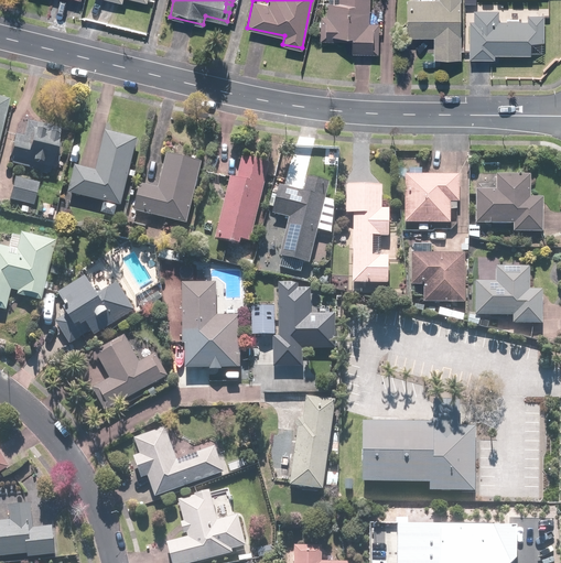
[(327,0),(327,14),(322,14),(321,39),(352,40),(352,52),(378,52),(379,21),(368,21),(368,0),(327,0)]
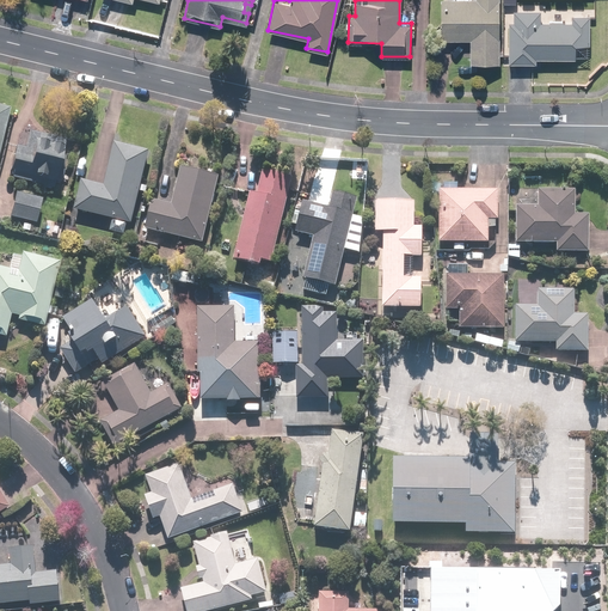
[(498,61),(501,0),(441,0),(440,36),(471,37),(470,60),(498,61)]
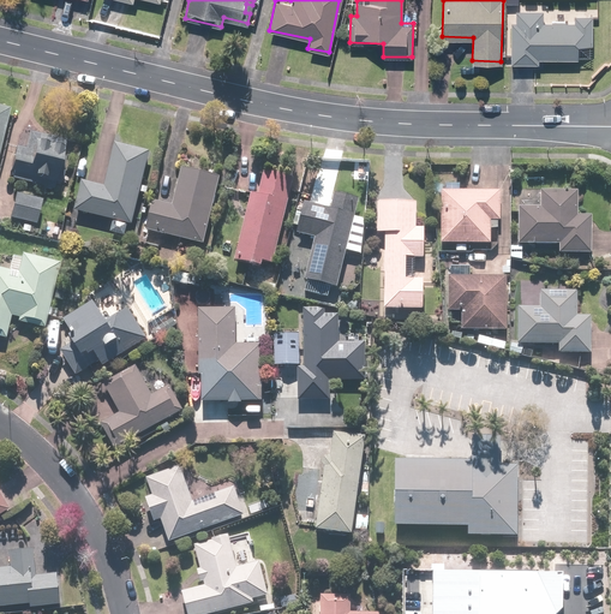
[(155,27),(159,9),(148,7),(145,24),(155,27)]
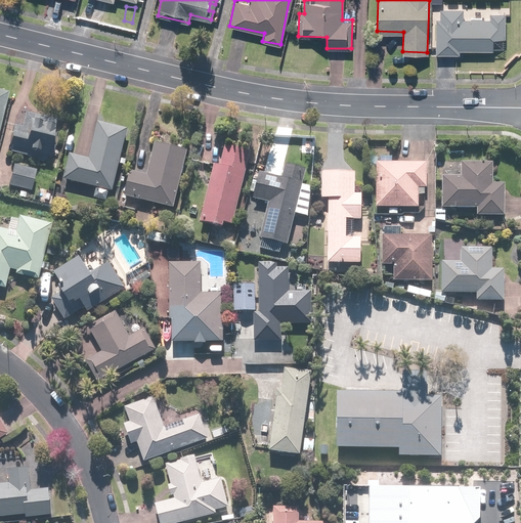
[(435,45),(435,52),(460,53),(460,47),(493,48),(493,37),(505,37),(506,10),(490,10),(489,16),(464,15),(464,7),(437,6),(436,38),(430,38),(430,45),(435,45)]
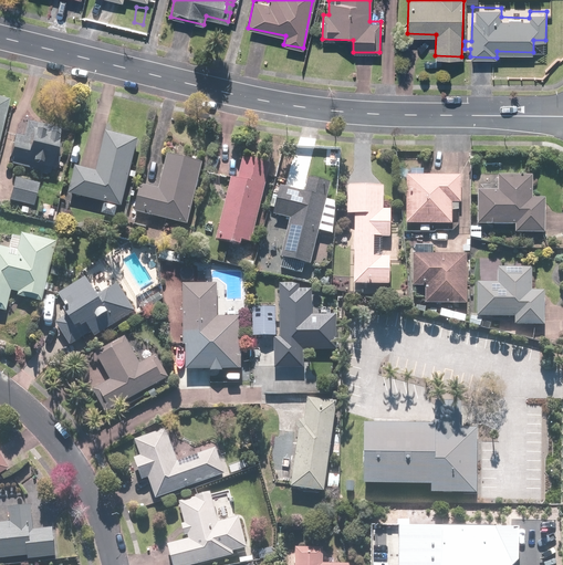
[(60,127),(27,119),(22,136),(16,134),(9,164),(49,173),(60,127)]
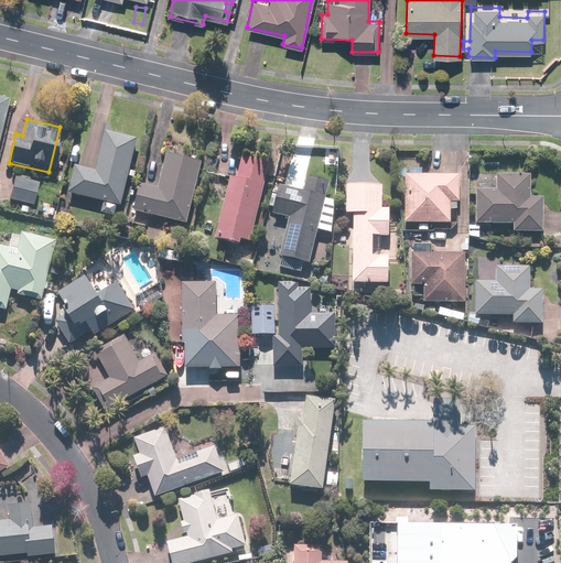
[(136,138),(86,126),(77,162),(74,161),(66,192),(120,204),(136,138)]
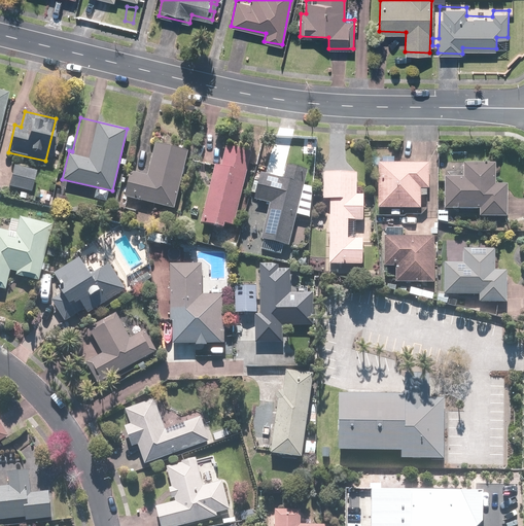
[(187,149),(155,142),(147,175),(132,171),(126,197),(173,208),(187,149)]
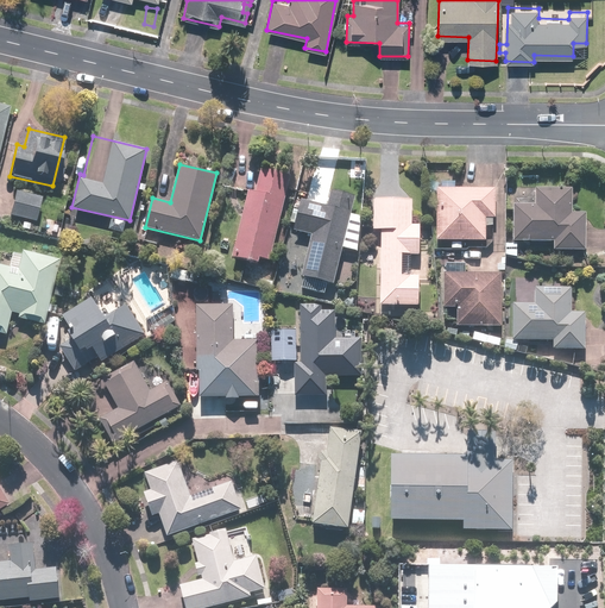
[(289,175),(263,169),(253,210),(245,207),(233,255),(259,262),(260,257),(269,258),(289,175)]
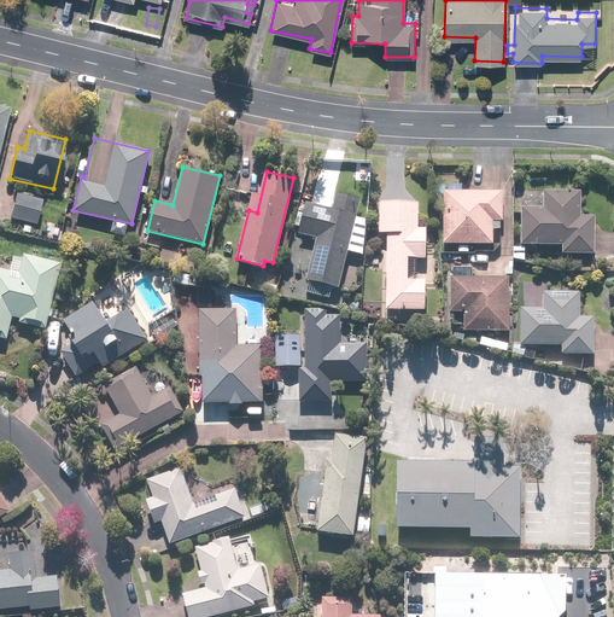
[(502,191),(444,188),(443,220),(452,220),(452,243),(492,243),(492,227),(502,228),(502,191)]
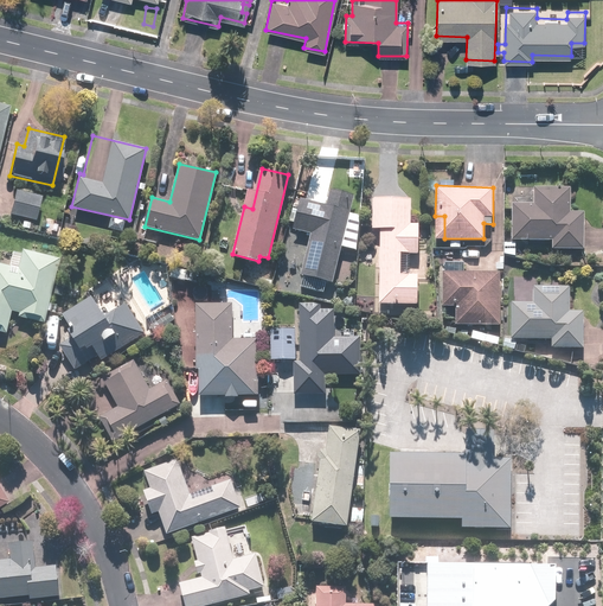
[(582,248),(583,211),(569,211),(570,189),(533,187),(533,202),(512,202),(511,240),(551,241),(551,247),(582,248)]
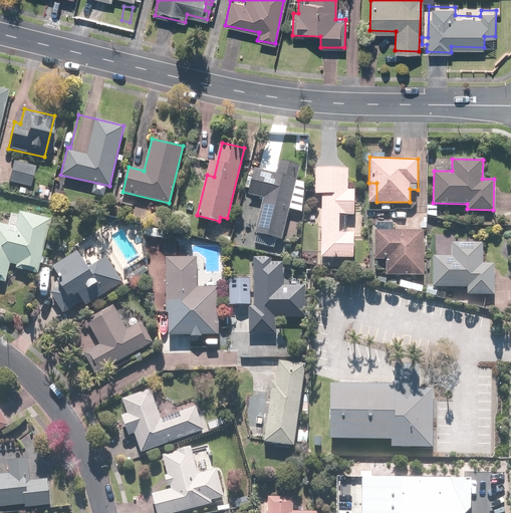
[(34,166),(11,160),(5,183),(29,188),(34,166)]
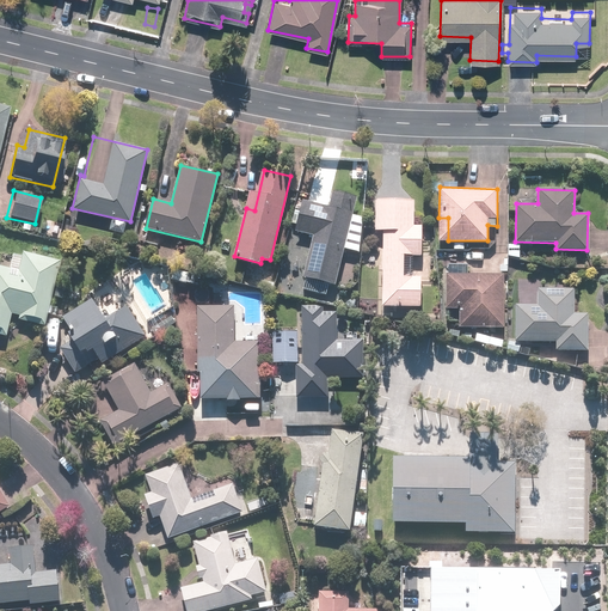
[(313,233),(300,288),(325,294),(327,282),(335,283),(343,246),(358,251),(363,217),(351,213),(355,196),(331,190),(329,206),(304,200),(296,230),(313,233)]
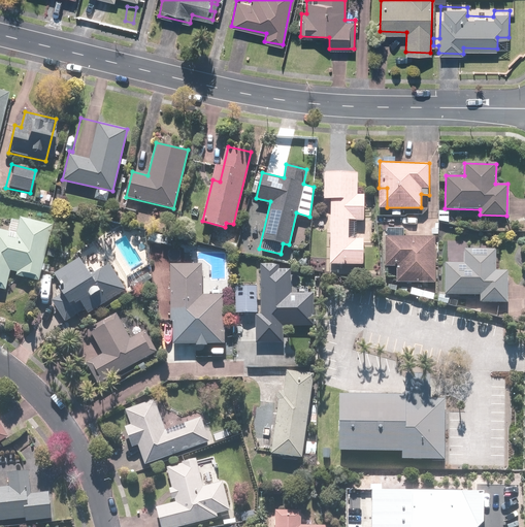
[(355,237),(356,233),(364,233),(364,226),(356,226),(356,220),(364,220),(365,194),(356,194),(357,173),(324,171),(324,176),(321,175),(320,190),(324,190),(323,198),(330,199),(327,263),(362,264),(363,238),(355,237)]
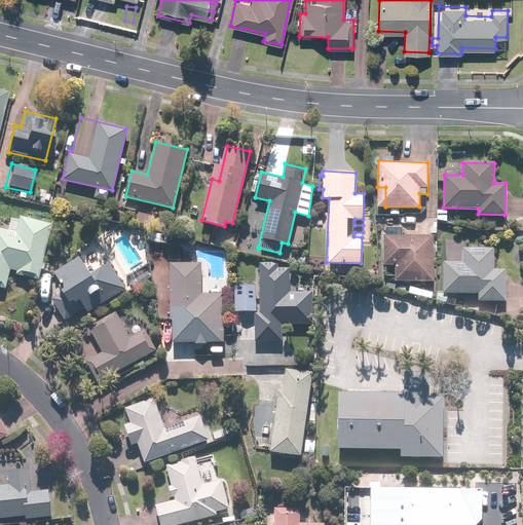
[(16,217),(12,236),(6,234),(7,229),(0,228),(0,288),(4,289),(8,269),(13,270),(13,273),(36,279),(49,224),(16,217)]
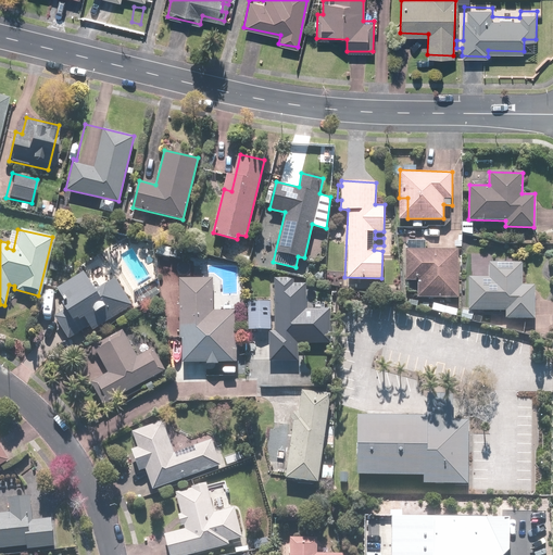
[(457,297),(459,249),(425,248),(425,239),(406,239),(405,279),(418,279),(417,295),(457,297)]
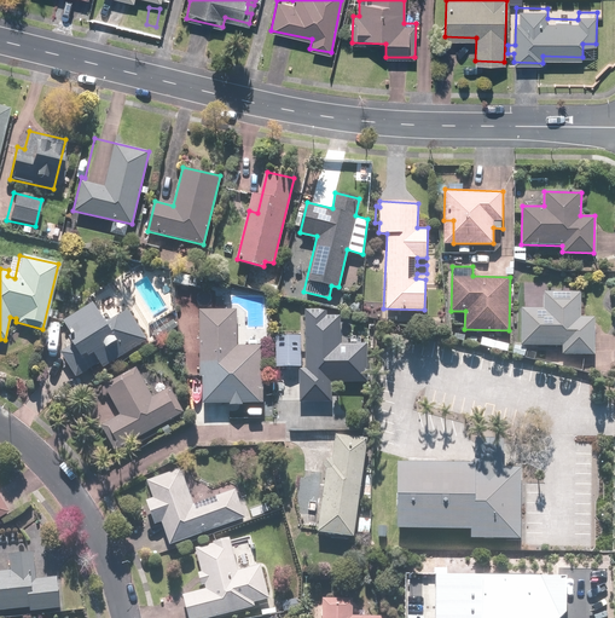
[(67,281),(58,279),(54,299),(63,301),(67,281)]
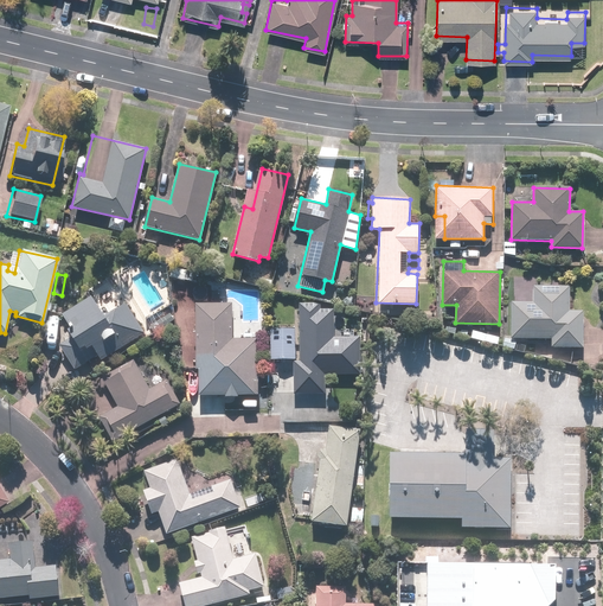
[(568,310),(569,286),(532,285),(532,301),(511,300),(510,336),(550,338),(550,345),(582,346),(584,310),(568,310)]
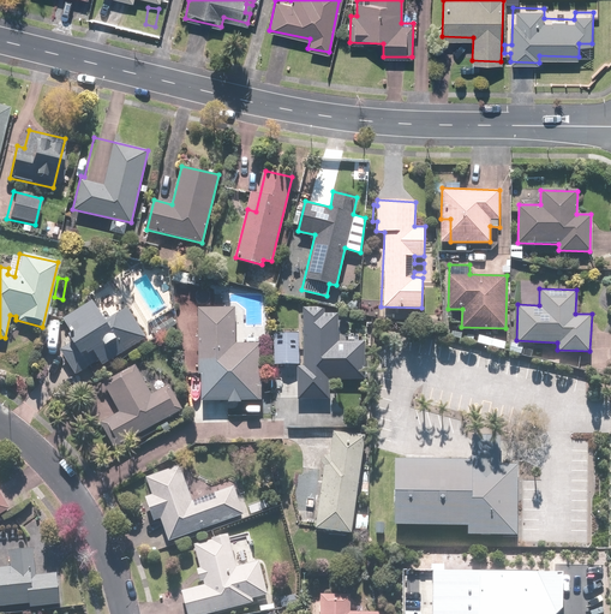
[(102,365),(148,338),(129,305),(106,320),(94,299),(64,317),(77,340),(60,349),(76,374),(99,361),(102,365)]
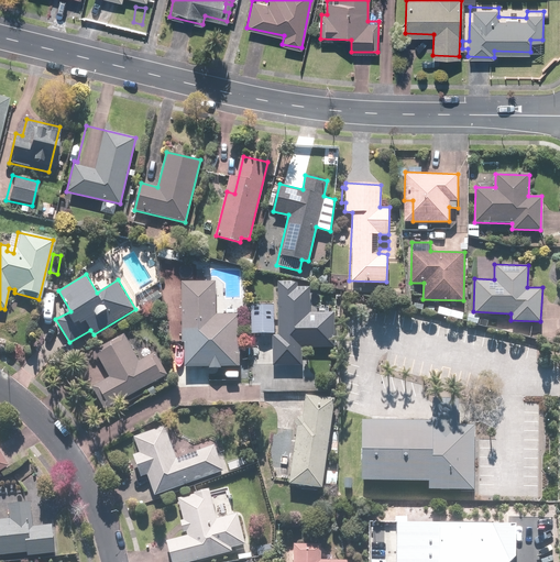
[(210,366),(239,366),(240,312),(215,312),(215,281),(182,281),(182,342),(210,342),(210,366)]
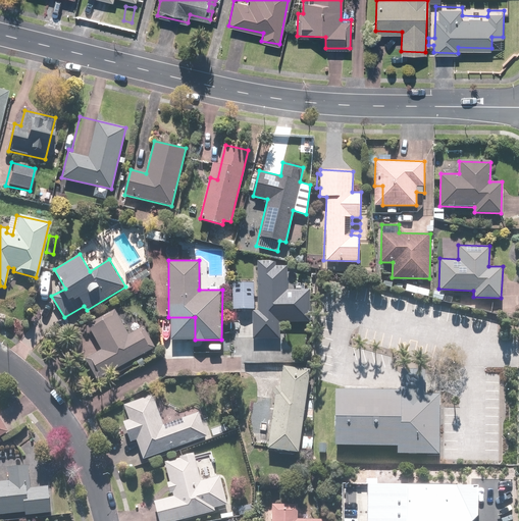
[(257,305),(257,310),(252,310),(251,337),(279,339),(279,320),(310,321),(311,289),(287,288),(288,265),(274,265),(275,261),(258,260),(257,298),(260,298),(260,305),(257,305)]
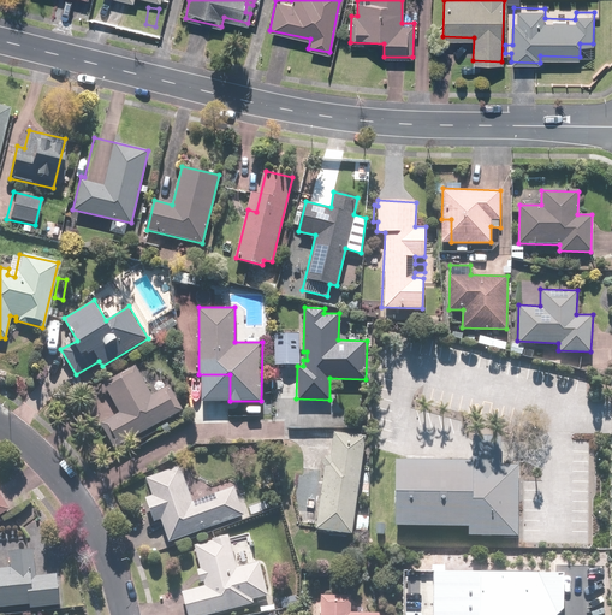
[(299,365),(301,332),(275,331),(274,364),(299,365)]
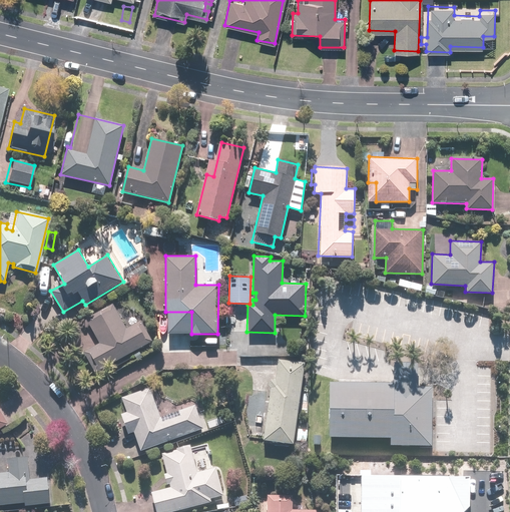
[(112,303),(86,318),(99,343),(83,352),(94,372),(151,340),(140,320),(126,329),(112,303)]
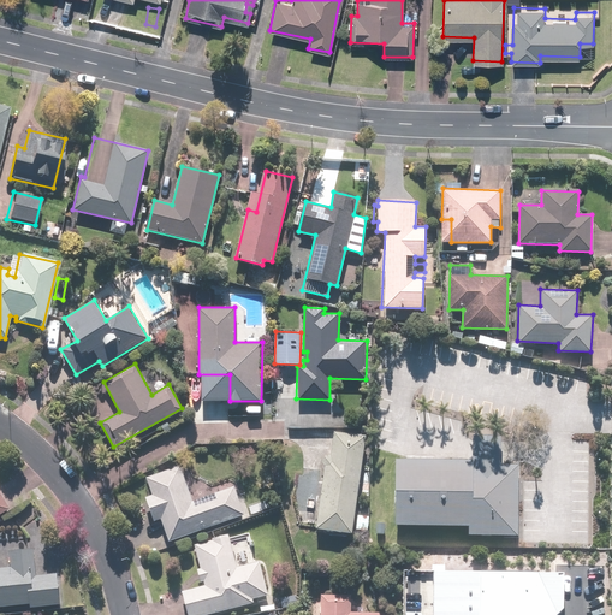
[(364,436),(334,432),(330,467),(324,466),(316,528),(354,532),(364,436)]
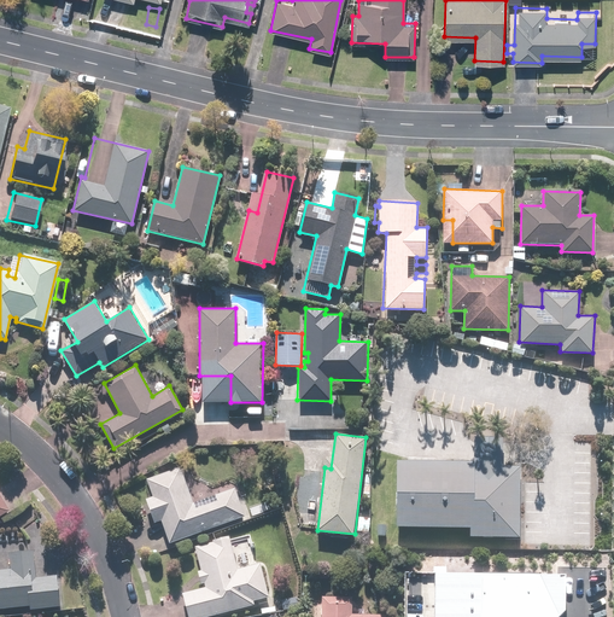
[(473,463),(397,461),(396,527),(469,528),(469,537),(518,540),(520,465),(503,464),(504,436),(474,436),(473,463)]
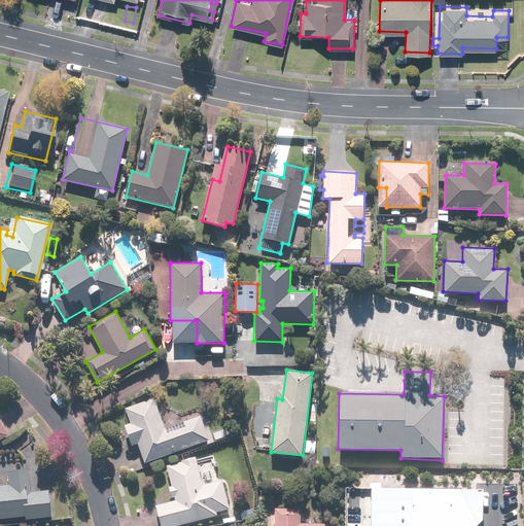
[(184,426),(165,432),(152,397),(125,408),(130,423),(125,424),(132,445),(137,443),(143,461),(209,439),(201,414),(182,421),(184,426)]
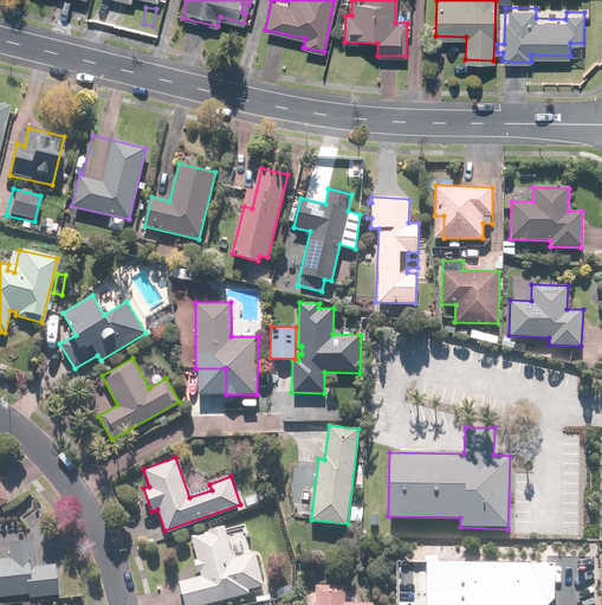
[(180,580),(185,604),(192,604),(248,591),(247,587),(263,584),(254,551),(232,557),(224,525),(192,533),(201,574),(180,580)]
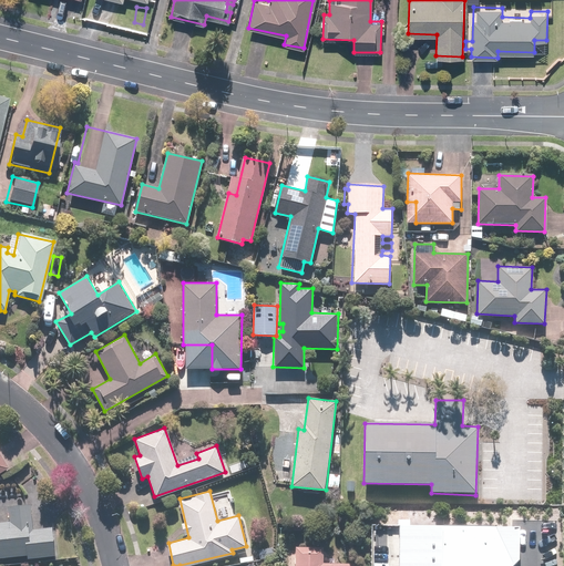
[(226,494),(215,497),(219,513),(231,510),(226,494)]
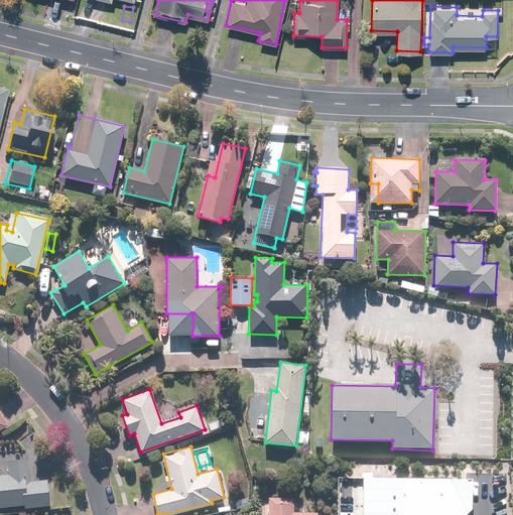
[(8,475),(0,476),(0,507),(25,505),(25,507),(50,505),(48,480),(29,482),(27,459),(7,460),(8,475)]
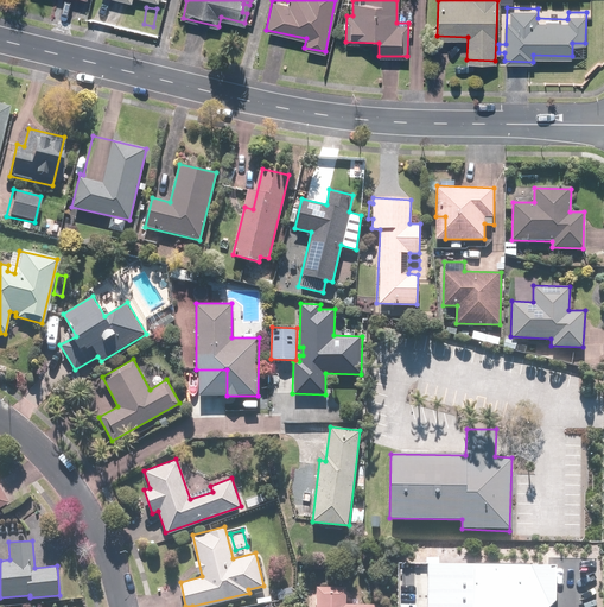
[(551,562),(419,561),(418,606),(539,606),(551,595),(551,562)]
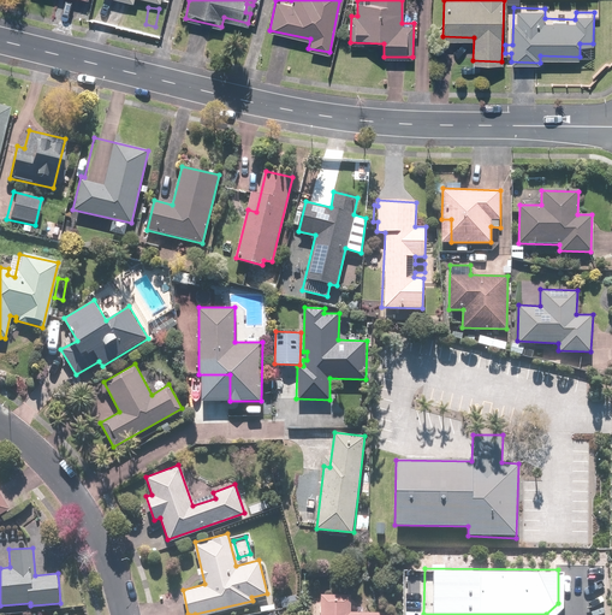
[(385,614),(386,613),(350,611),(350,593),(319,592),(319,614),(385,614)]
